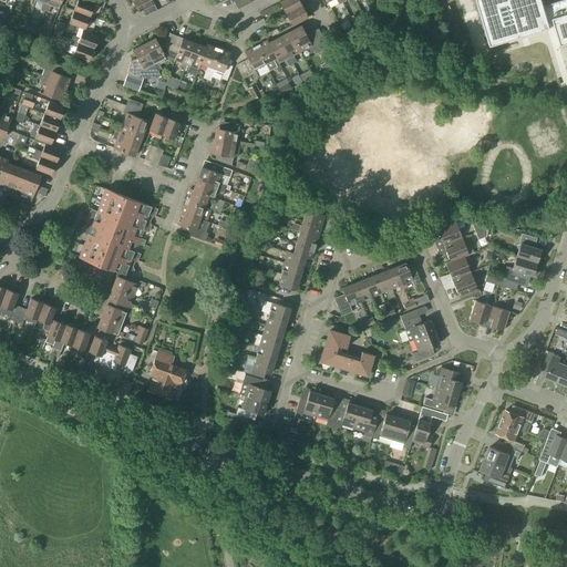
[(44,11),(49,0),(35,0),(35,1),(43,3),(41,10),(44,11)]
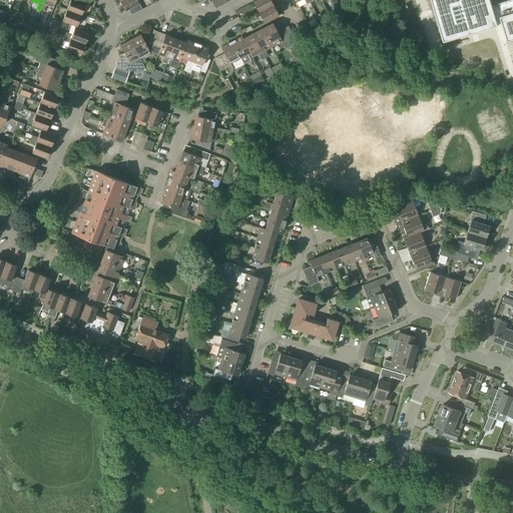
[(44,0),(40,10),(44,11),(46,6),(53,8),(56,0),(44,0)]
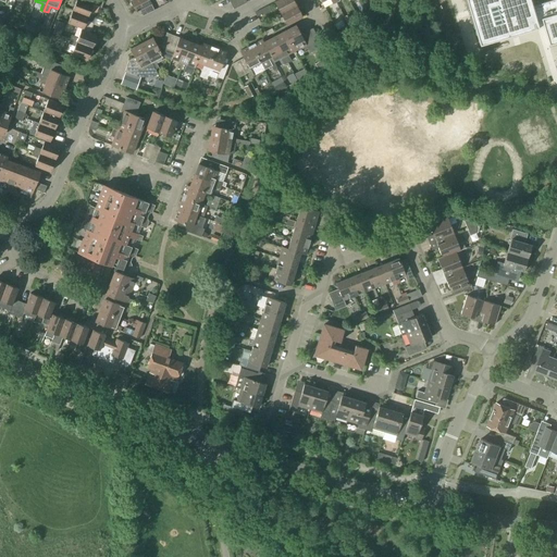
[(95,19),(96,15),(89,12),(93,4),(94,0),(76,0),(72,11),(95,19)]
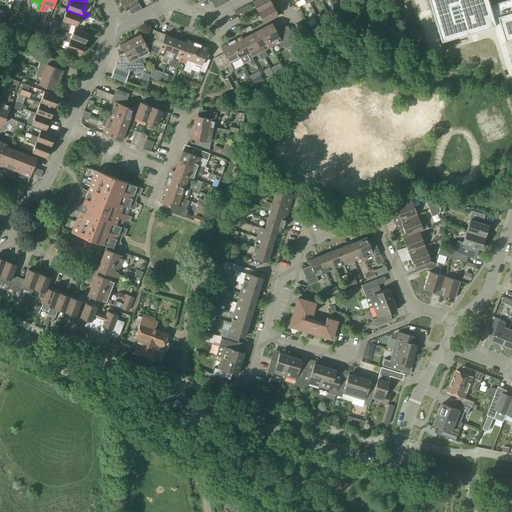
[(119,0),(125,11),(138,4),(136,0),(119,0)]
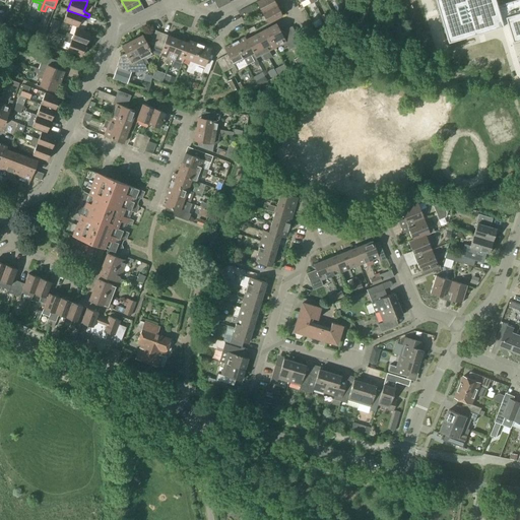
[(229,0),(220,0),(215,3),(218,9),(231,2),(229,0)]
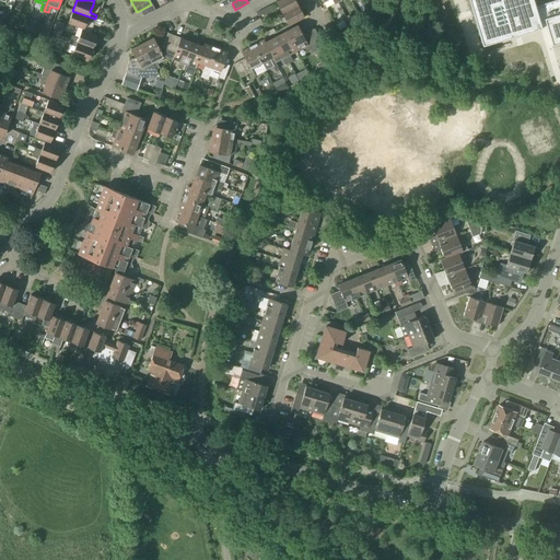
[(282,14),(298,6),(293,0),(280,0),(276,2),(282,14)]
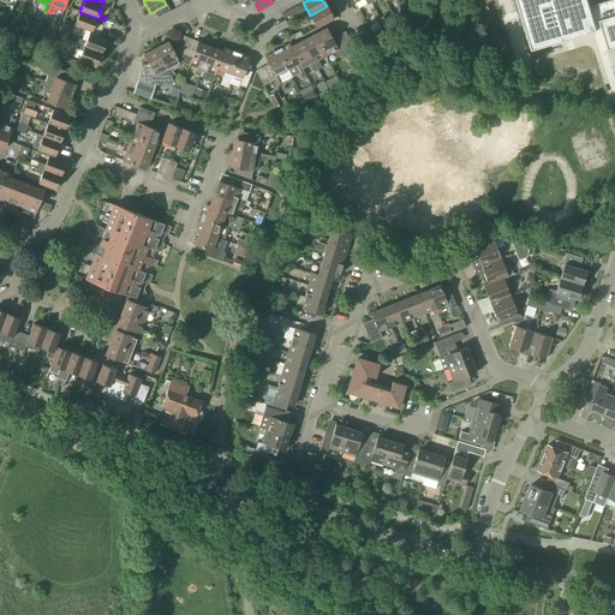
[(585,0),(517,0),(531,48),(601,28),(605,47),(614,43),(614,0),(609,0),(587,7),(585,0)]
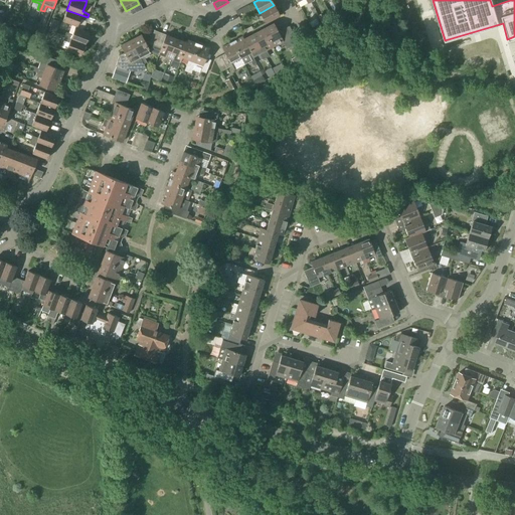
[(243,13),(250,10),(247,5),(235,12),(237,15),(243,12),(243,13)]
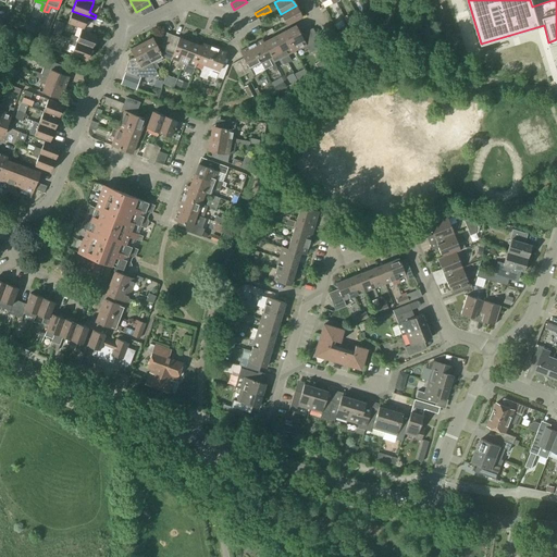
[(287,25),(302,17),(296,5),(281,14),(287,25)]
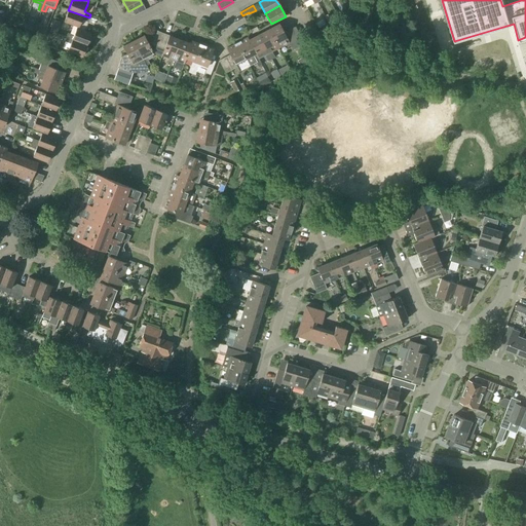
[(87,23),(89,17),(68,10),(64,22),(79,27),(84,29),(86,24),(87,23)]
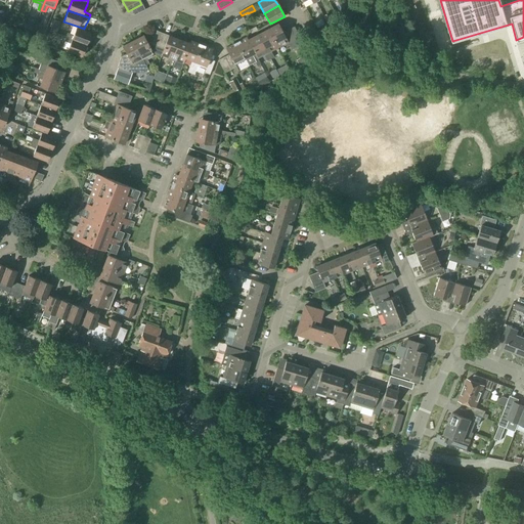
[(328,24),(333,22),(329,13),(323,16),(328,24)]
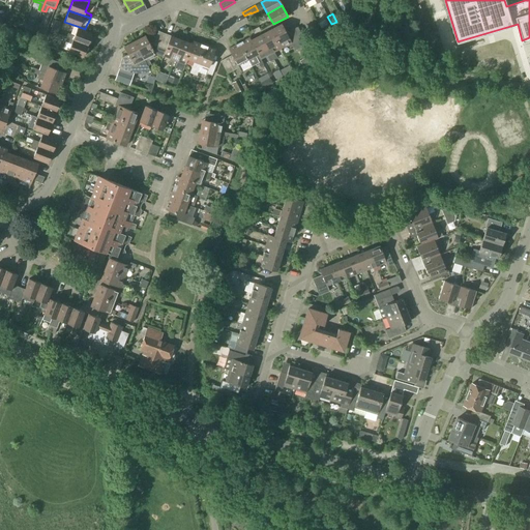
[(32,35),(36,26),(25,22),(22,31),(32,35)]
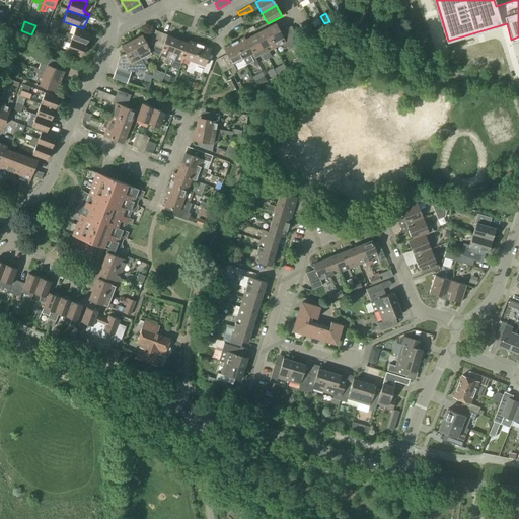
[(276,24),(265,29),(275,48),(282,45),(284,47),(286,45),(289,50),(300,44),(297,40),(295,35),(291,26),(280,32),(276,24)]
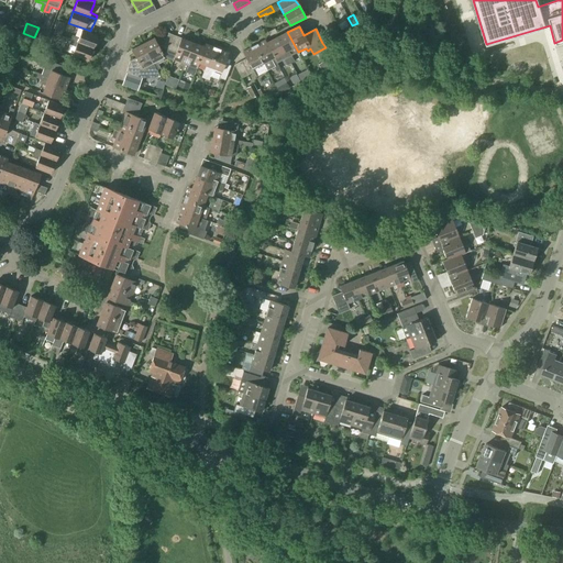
[(46,42),(50,32),(39,28),(34,37),(46,42)]
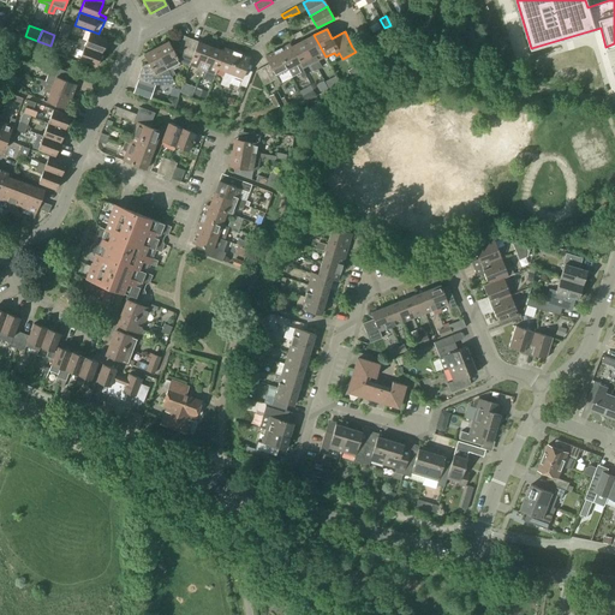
[(102,53),(107,40),(89,34),(87,42),(79,40),(77,45),(102,53)]
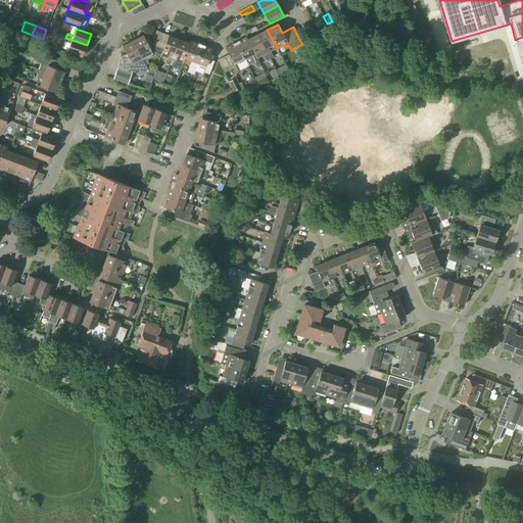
[(271,52),(277,48),(267,30),(256,36),(270,59),(274,57),(271,52)]
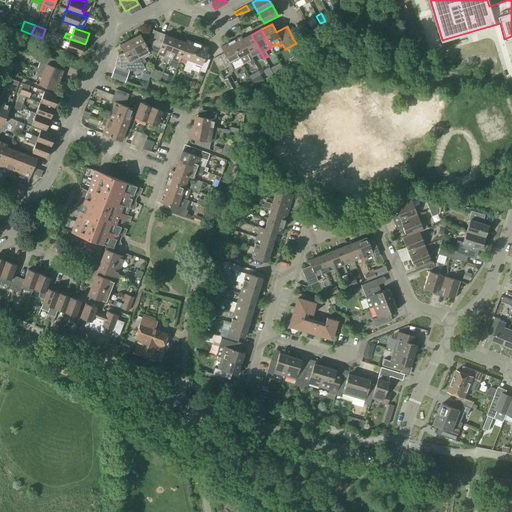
[(154,46),(159,33),(153,31),(148,44),(154,46)]
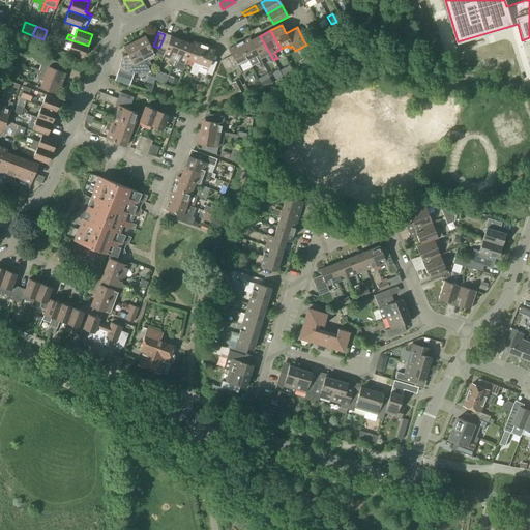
[(181,40),(170,36),(165,34),(159,48),(165,50),(163,56),(170,59),(168,65),(171,66),(181,40)]
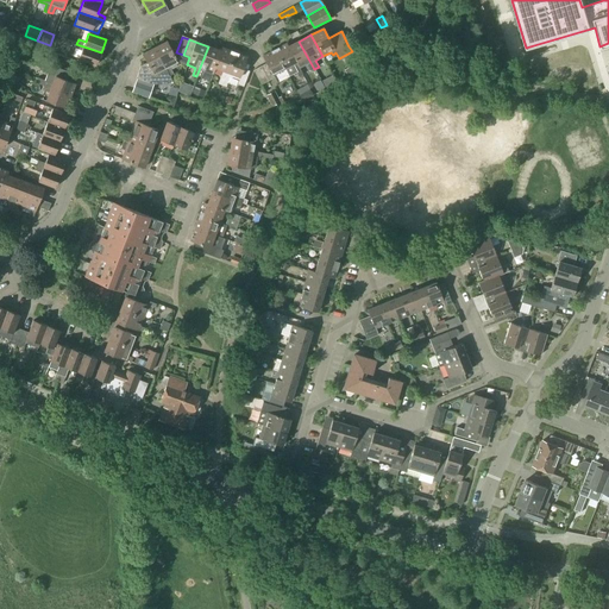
[(174,74),(170,67),(177,63),(167,42),(155,48),(169,76),(174,74)]
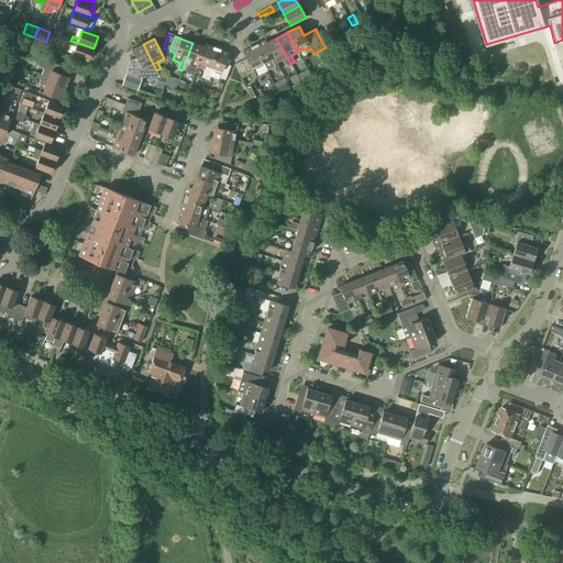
[(287,65),(290,64),(276,39),(266,44),(276,63),(276,64),(277,64),(284,59),(287,65)]
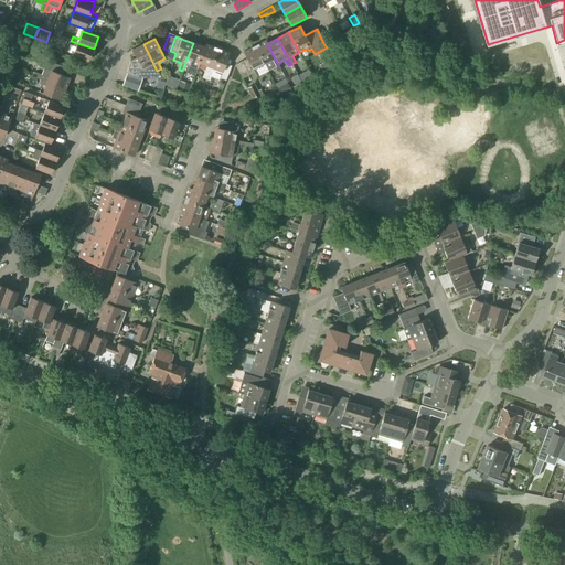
[(88,62),(94,49),(71,41),(70,45),(76,48),(73,55),(88,62)]
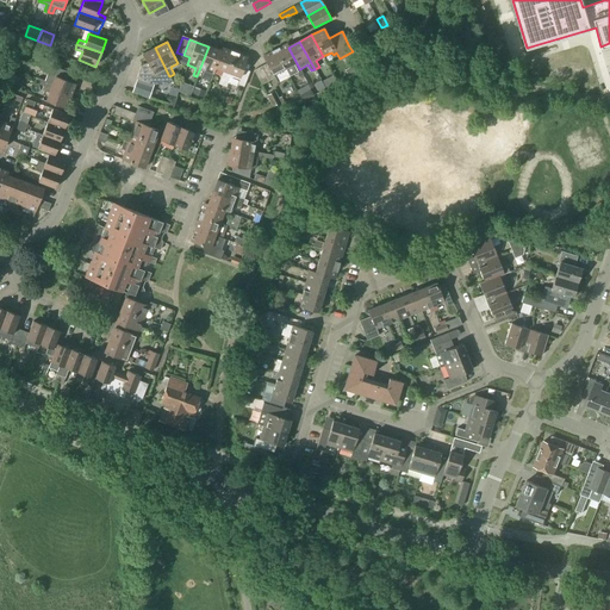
[(296,70),(299,68),(288,48),(286,44),(275,50),(290,76),(292,81),(299,78),(297,73),(296,70)]
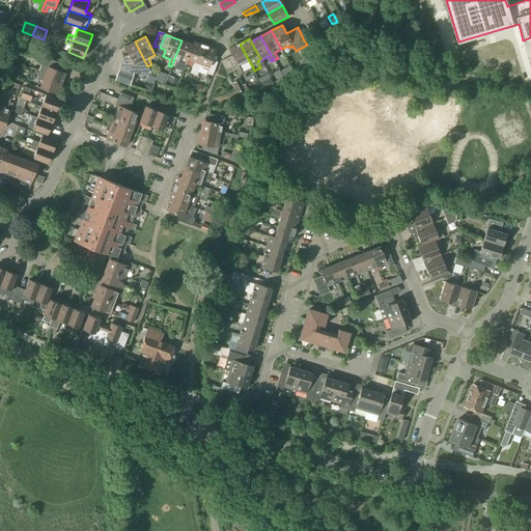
[(193,45),(192,45),(182,40),(171,66),(175,67),(177,62),(185,64),(187,60),(193,45)]
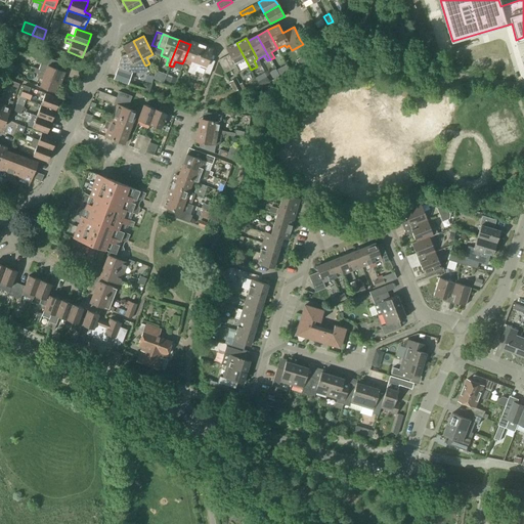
[(142,68),(145,66),(133,41),(123,46),(126,53),(121,56),(117,69),(118,69),(117,72),(128,76),(129,73),(130,73),(132,64),(139,61),(142,68)]
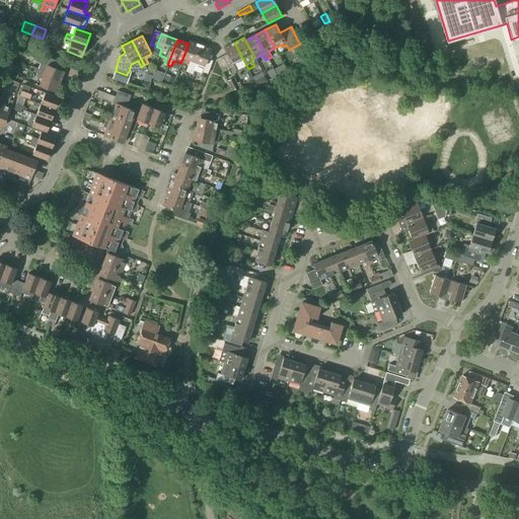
[(190,73),(200,46),(189,42),(188,44),(189,44),(182,59),(190,61),(186,72),(190,73)]
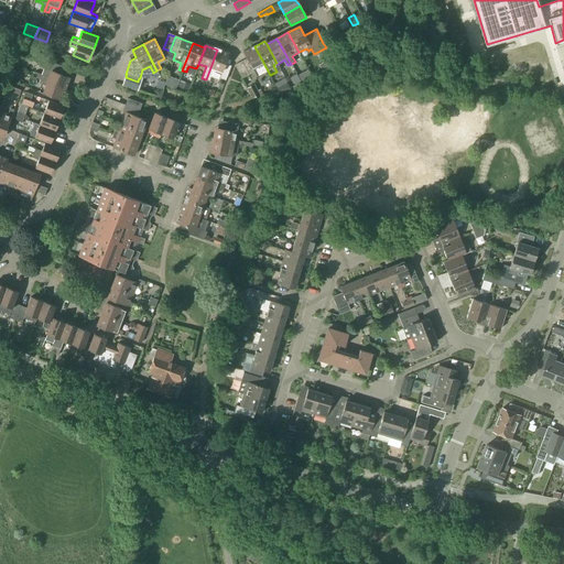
[(257,77),(268,71),(255,46),(243,53),(247,58),(240,62),(248,76),(255,73),(257,77)]
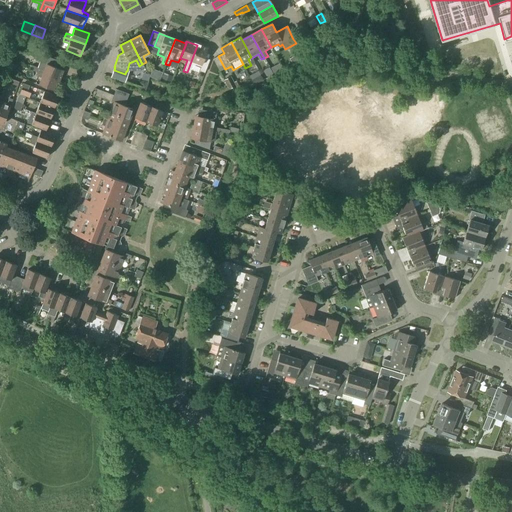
[(207,48),(197,45),(187,72),(190,73),(193,65),(200,68),(199,71),(205,73),(210,60),(204,58),(207,48)]
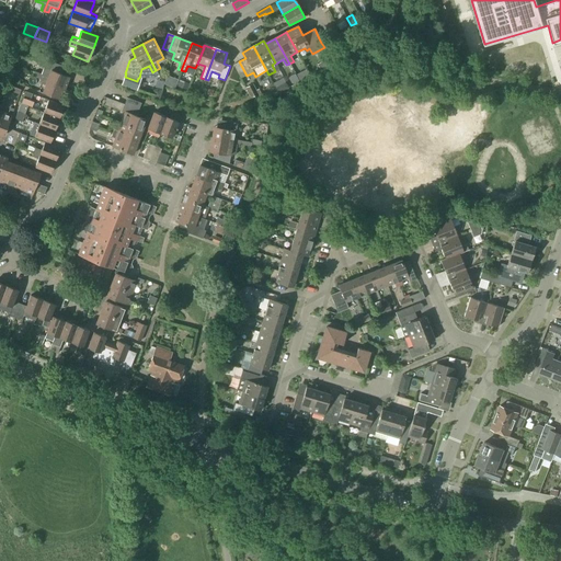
[(333,64),(329,55),(325,54),(322,56),(324,60),(328,67),(333,64)]
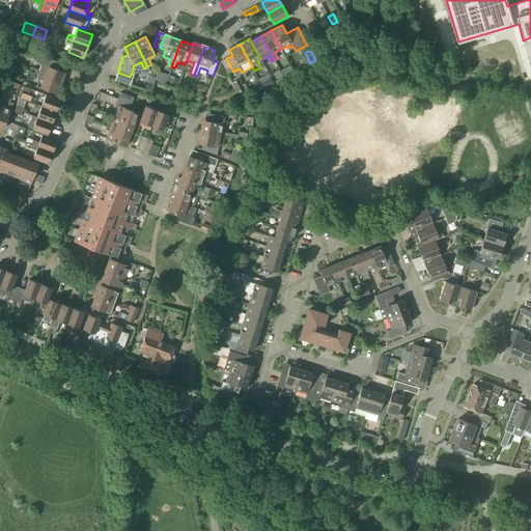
[(8,55),(6,60),(14,63),(16,57),(8,55)]
